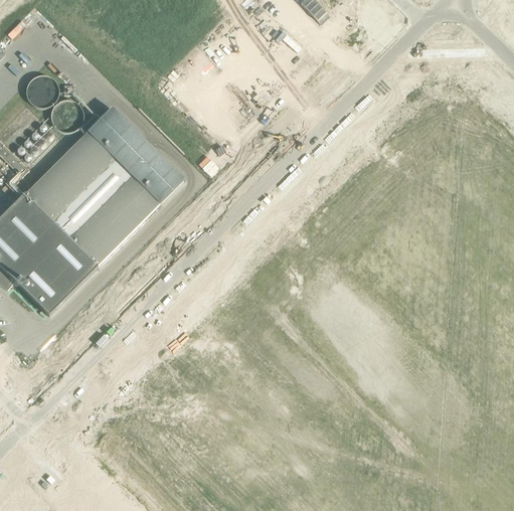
[(341,7),(320,28),(324,33),(328,28),(332,33),(349,16),(341,7)]
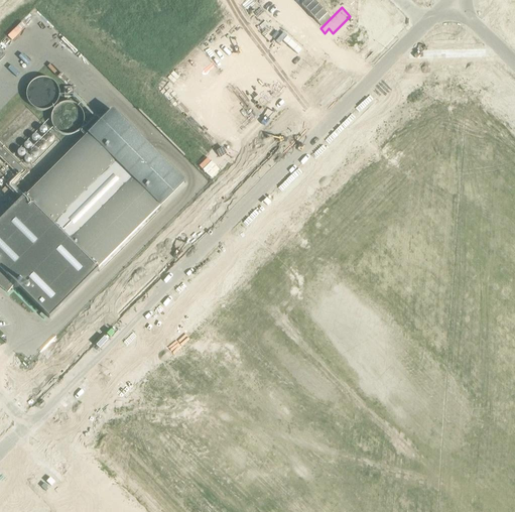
[(39,75),(38,75),(35,75),(33,77),(31,78),(29,80),(27,82),(26,85),(25,88),(25,91),(25,93),(25,95),(26,97),(27,99),(28,101),(30,103),(32,105),(34,106),(36,107),(38,107),(41,107),(43,107),(46,107),(48,106),(50,105),(52,103),(54,102),(55,100),(56,98),(57,96),(58,94),(58,91),(58,88),(57,86),(56,83),(55,81),(53,79),(51,78),(49,76),(47,75),(44,75),(42,74),(39,75)]
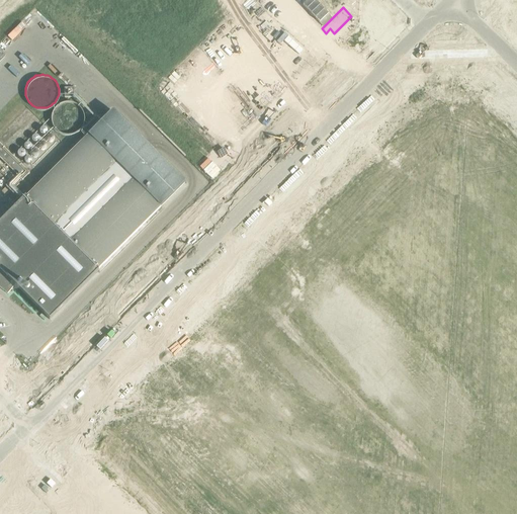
[(64,84),(64,94),(73,94),(73,84),(64,84)]
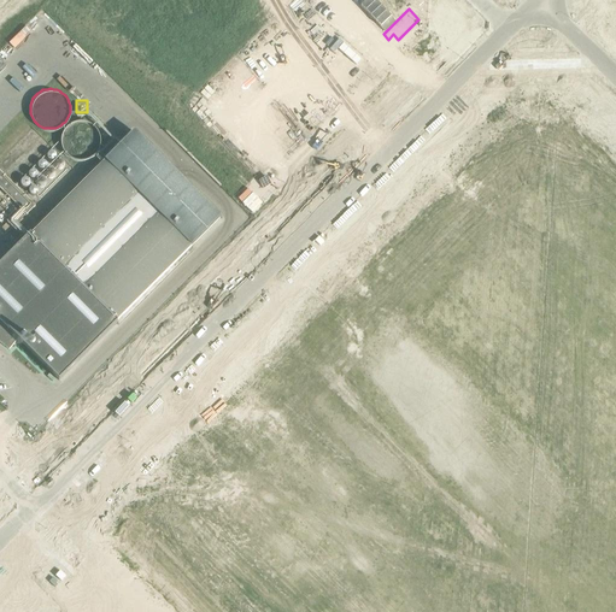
[(76,118),(72,119),(70,121),(68,122),(65,124),(63,127),(62,129),(60,133),(60,135),(59,137),(59,140),(60,142),(60,145),(62,147),(63,148),(64,151),(66,152),(69,154),(71,156),(75,157),(77,158),(81,158),(83,158),(87,157),(89,156),(92,153),(94,152),(97,149),(98,147),(99,143),(99,141),(100,139),(99,136),(99,134),(99,131),(98,129),(95,125),(94,123),(92,122),(89,121),(87,119),(84,118),(82,118),(80,118),(77,118),(76,118)]
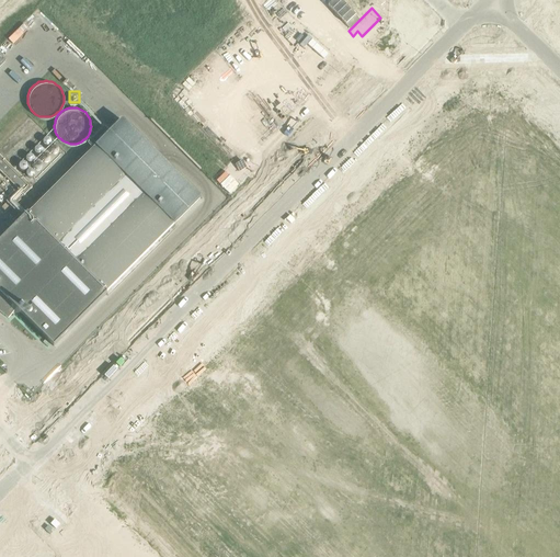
[(26,209),(0,235),(0,308),(7,315),(15,305),(53,342),(105,290),(104,288),(198,194),(121,116),(26,211),(26,209)]
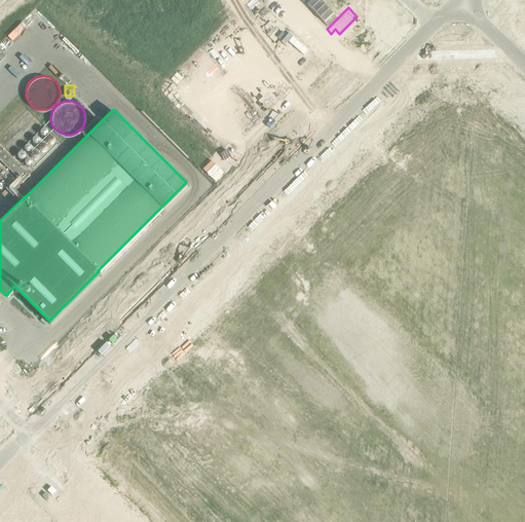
[(0,158),(22,180),(29,173),(0,143),(0,158)]
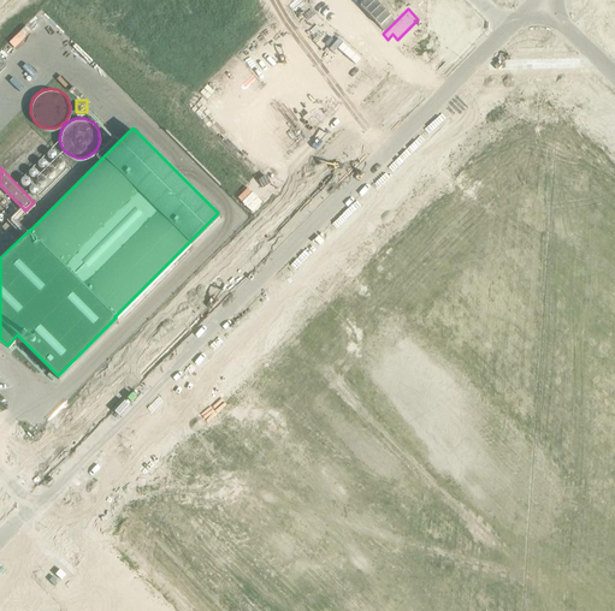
[(0,217),(4,220),(0,224),(6,230),(22,214),(4,196),(0,200),(0,217)]
